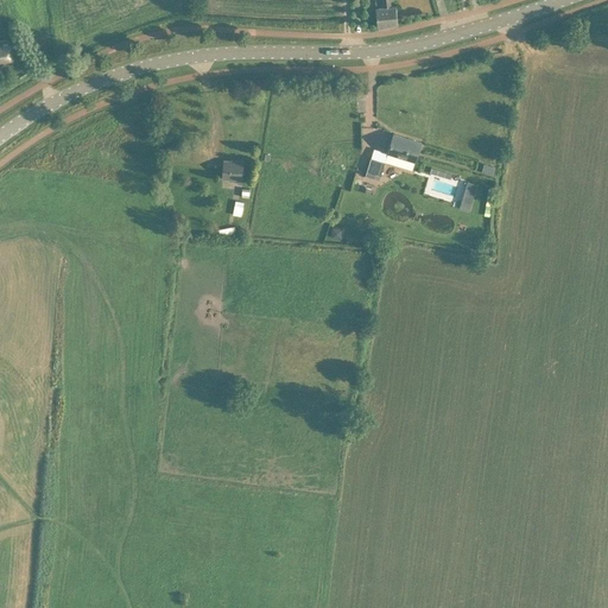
[(391,6),(390,0),(382,0),(384,7),(375,8),(378,26),(398,24),(397,6),(391,6)]
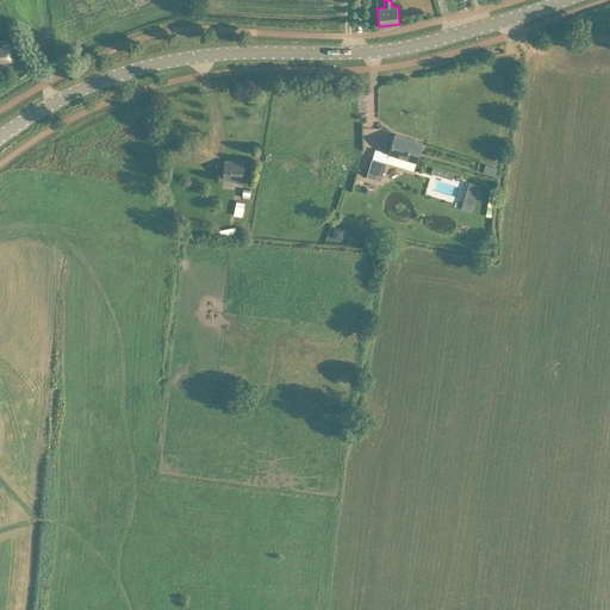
[(0,64),(12,63),(8,39),(0,41),(0,64)]
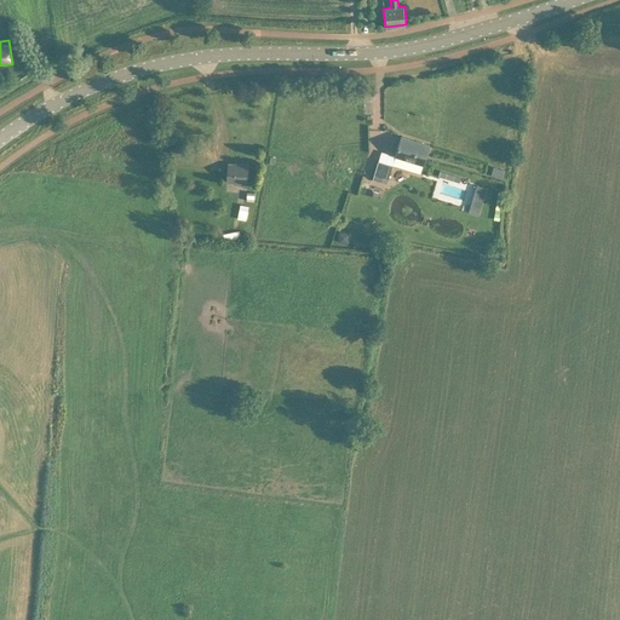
[(395,155),(392,165),(420,173),(424,164),(426,156),(430,144),(401,136),(399,148),(396,155),(395,155)]
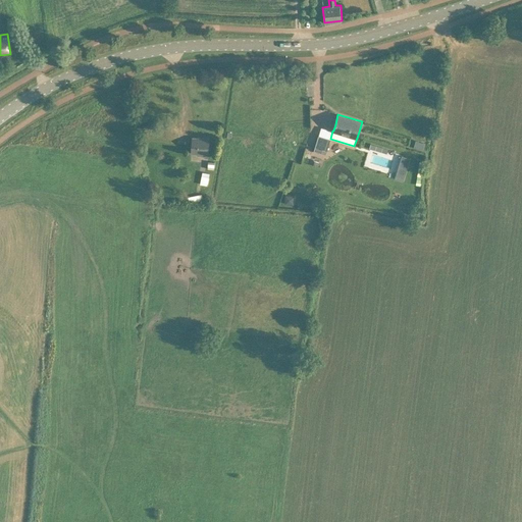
[(318,135),(314,151),(321,153),(322,150),(327,151),(330,139),(319,135),(318,135)]
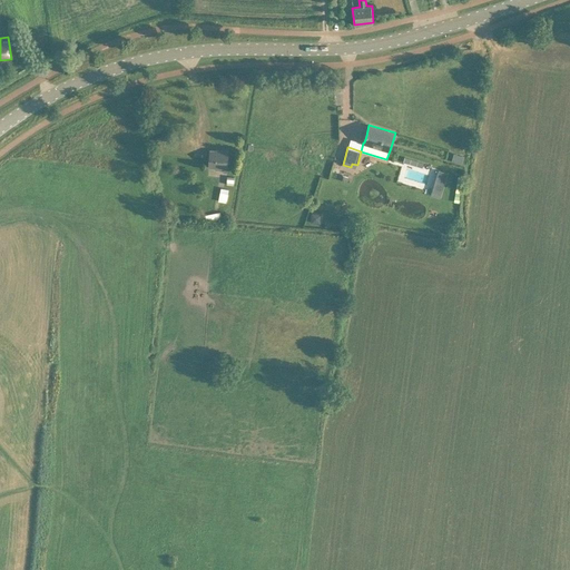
[(228,173),(228,161),(228,150),(209,150),(209,167),(223,167),(223,173),(228,173)]
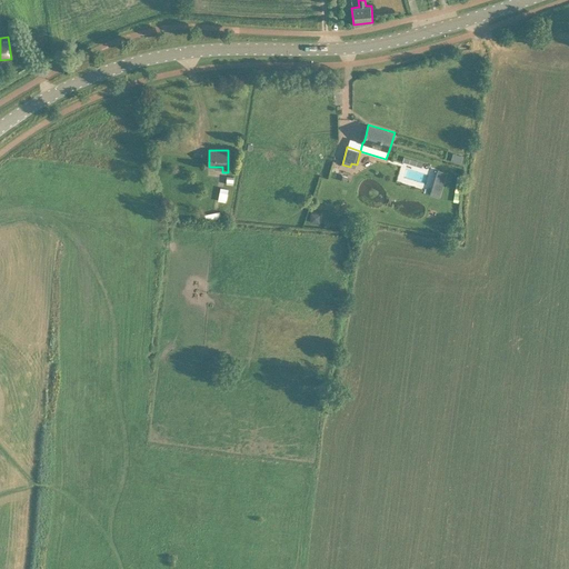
[(452,155),(451,160),(461,163),(463,157),(452,155)]
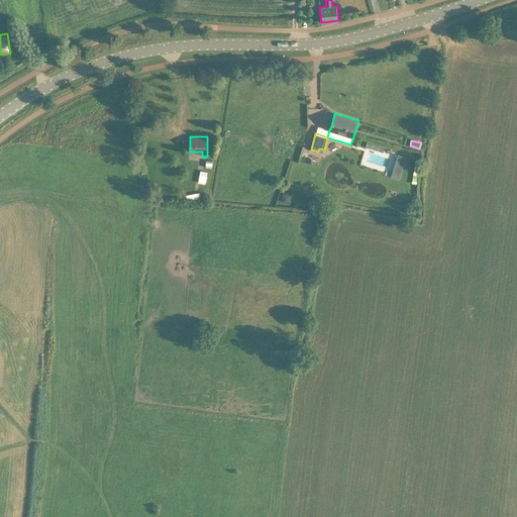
[(393,171),(391,177),(399,180),(401,173),(406,157),(398,153),(393,171)]
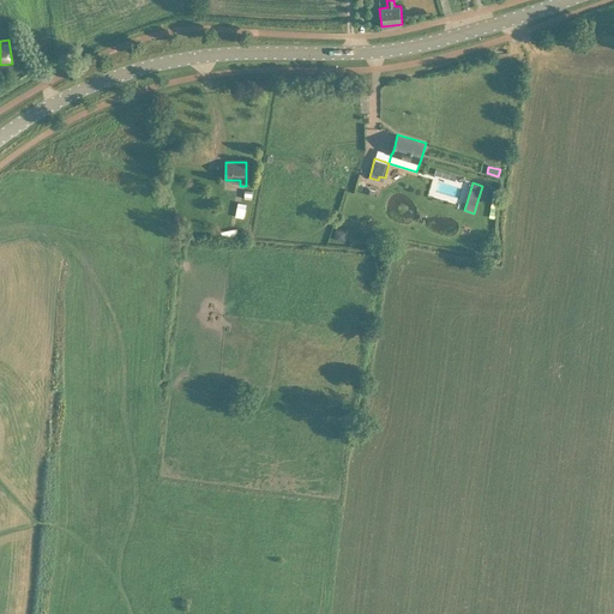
[(244,218),(246,204),(238,203),(235,216),(244,218)]
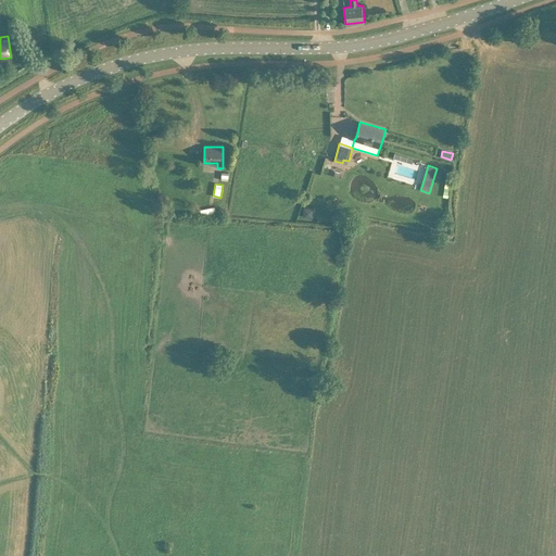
[(202,216),(212,214),(216,212),(215,206),(200,210),(202,216)]
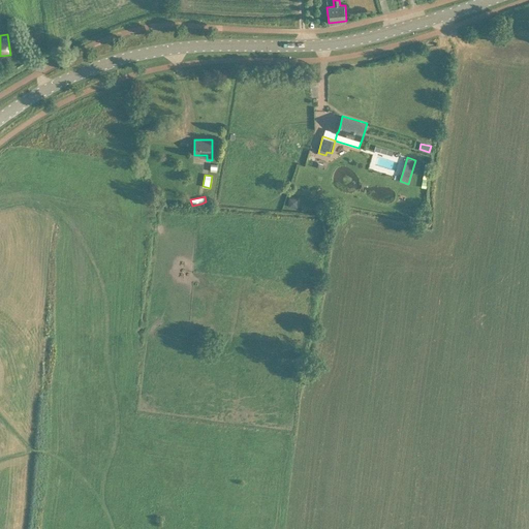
[(290,197),(289,207),(298,207),(299,197),(290,197)]
